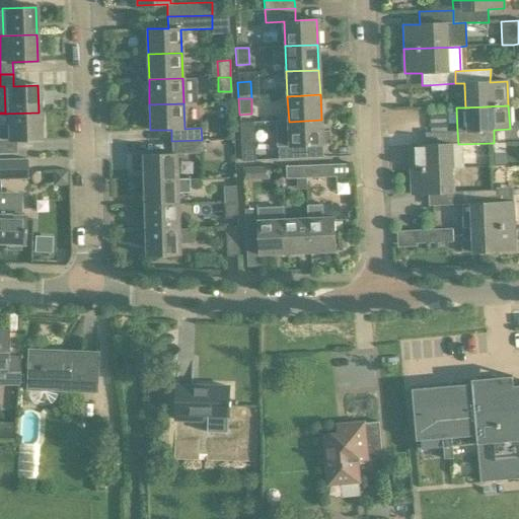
[(40,139),(39,113),(0,114),(0,124),(6,125),(6,139),(0,139),(0,154),(15,154),(15,140),(40,139)]
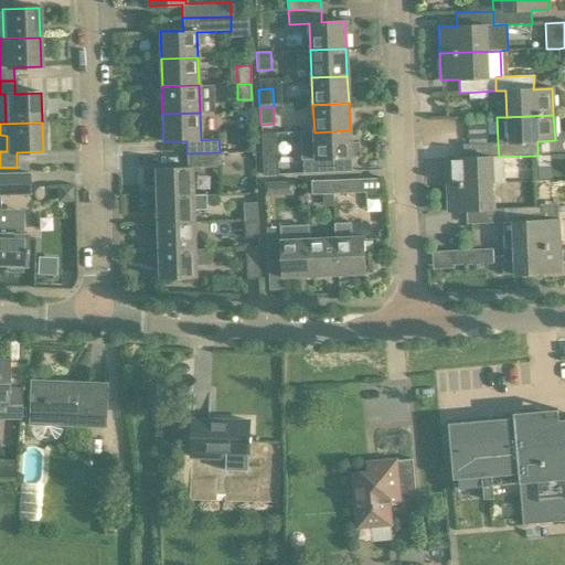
[(350,130),(315,132),(300,132),(302,173),(347,172),(345,158),(358,158),(356,144),(350,144),(350,130)]
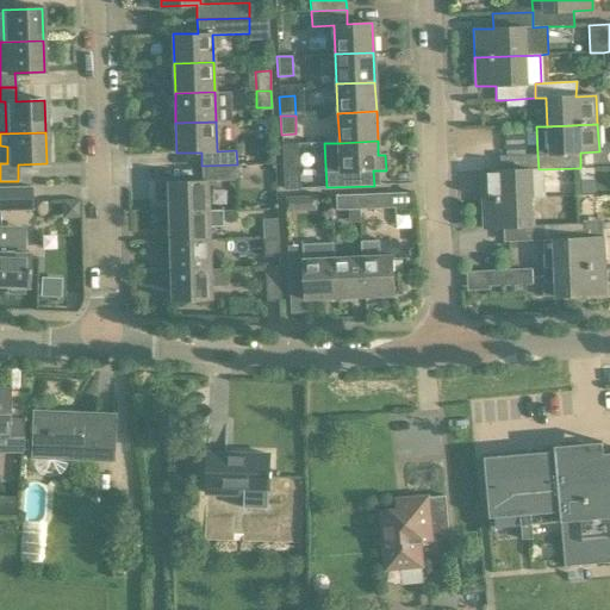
[(481,199),(531,198),(530,170),(539,169),(537,154),(499,156),(499,170),(480,172),(481,199)]
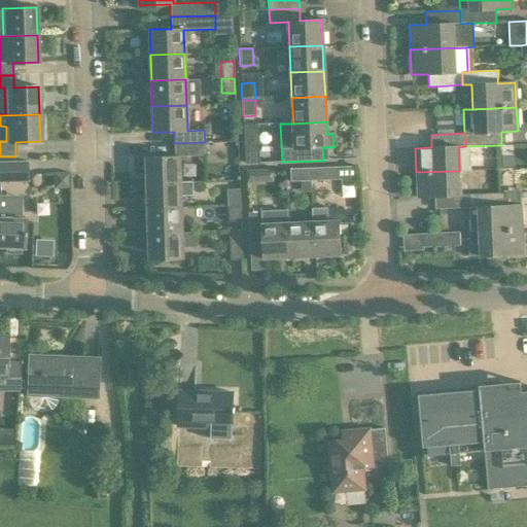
[(145,183),(180,181),(179,156),(205,156),(205,142),(174,143),(174,156),(145,157),(145,183)]
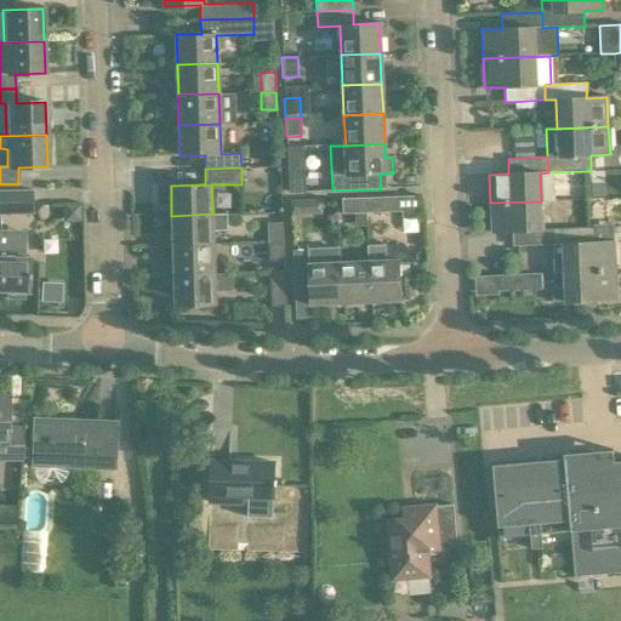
[(306,175),(291,175),(291,192),(306,192),(306,175)]
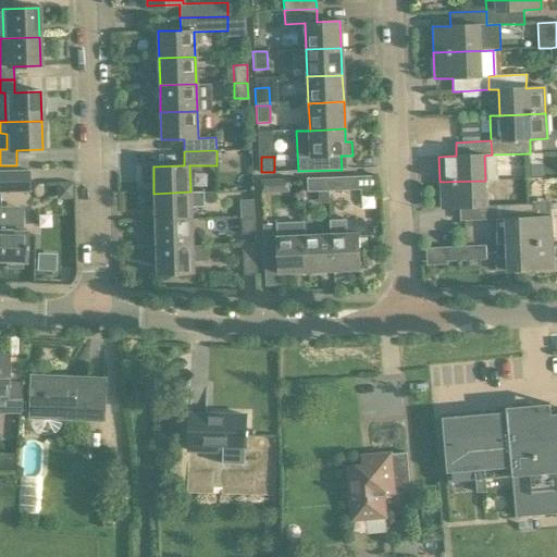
[(0,169),(0,185),(22,185),(21,169),(0,169)]
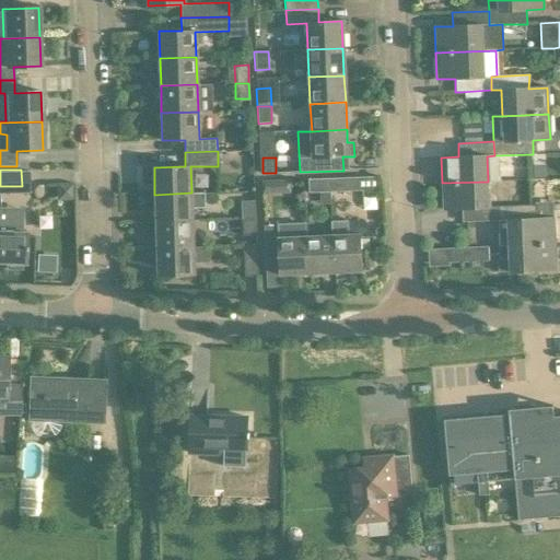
[(357,177),(325,178),(325,193),(358,191),(357,177)]
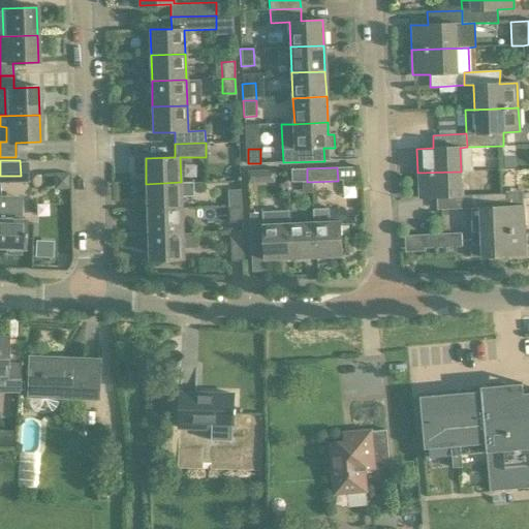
[(307,168),(290,169),(291,183),(307,182),(307,168)]
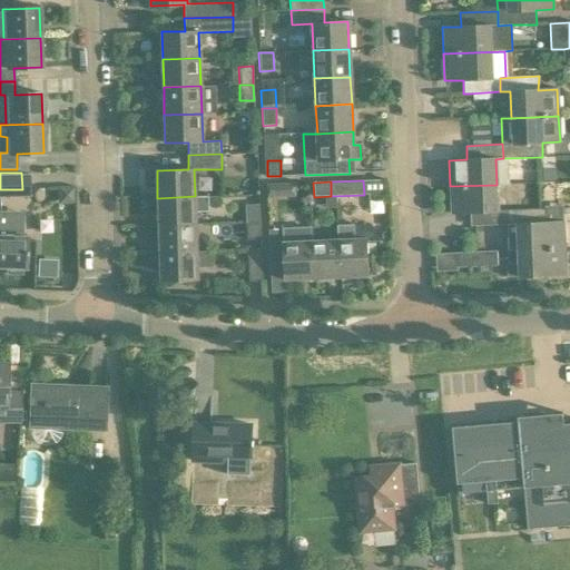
[(268,184),(268,197),(279,197),(284,192),(284,183),(268,184)]
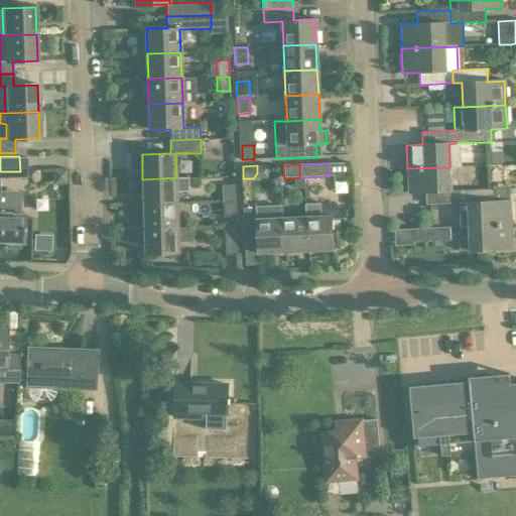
[(425,205),(459,204),(458,190),(450,190),(449,167),(407,168),(408,192),(425,191),(425,205)]
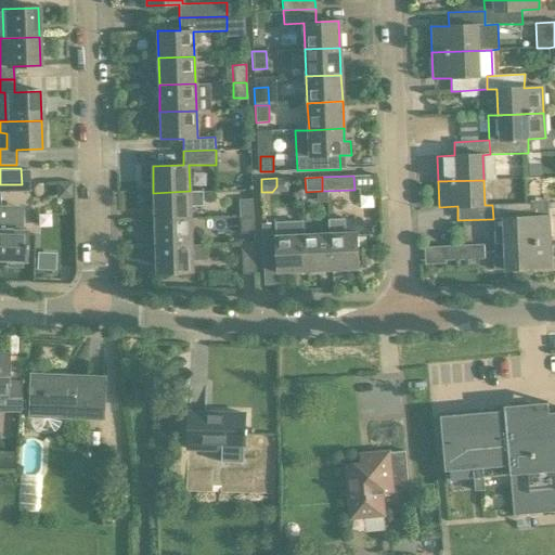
[(190,192),(190,191),(153,193),(154,219),(191,218),(190,205),(203,205),(203,191),(190,192)]
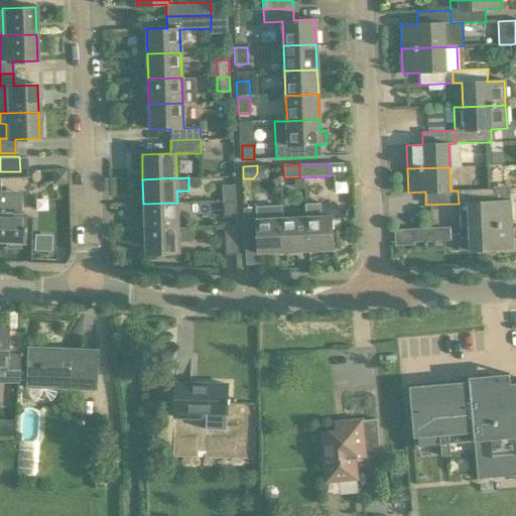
[(223,202),(236,201),(235,184),(222,185),(223,202)]
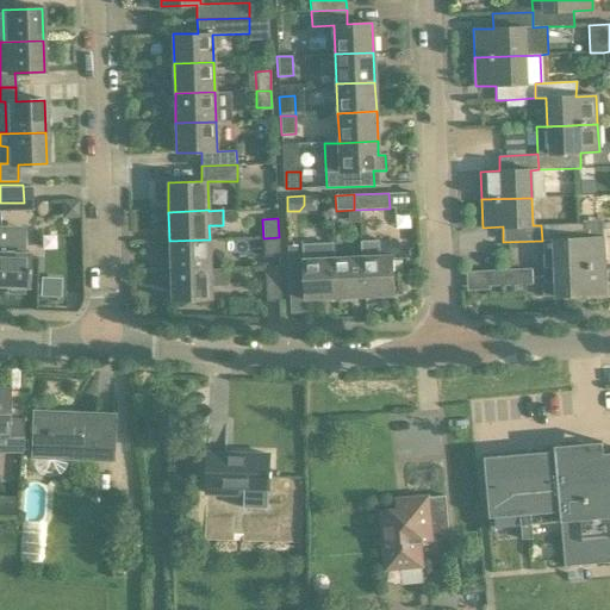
[(541,225),(542,241),(543,241),(545,268),(553,268),(603,266),(602,237),(584,238),(583,223),(541,225)]
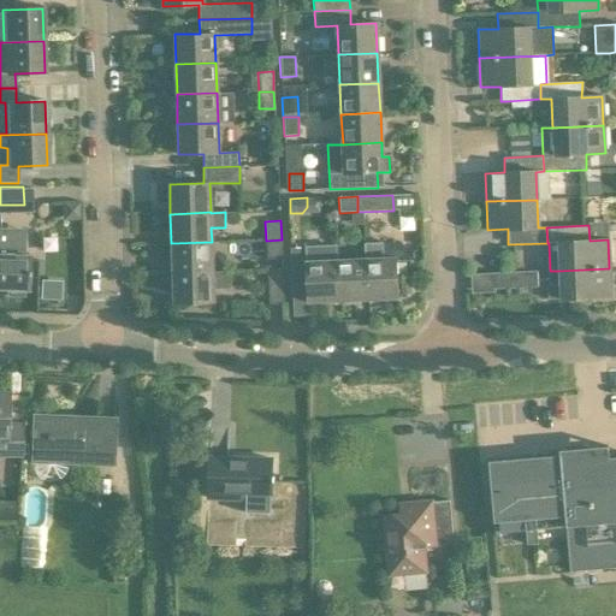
[(10,231),(0,231),(0,289),(7,290),(7,295),(23,295),(23,290),(25,291),(27,256),(23,256),(23,247),(9,246),(10,231)]
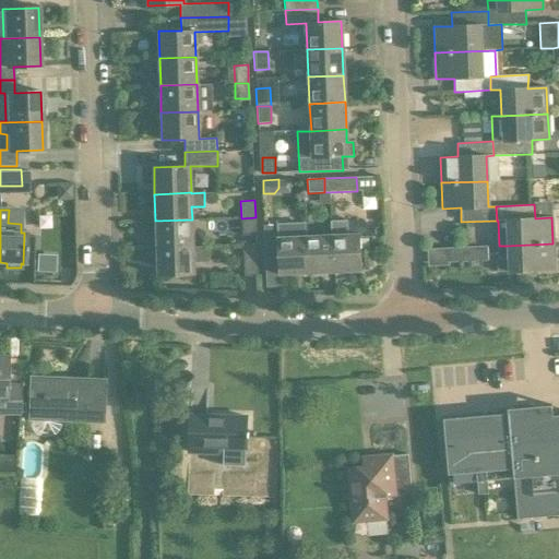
[(256,235),(256,217),(241,218),(241,236),(256,235)]
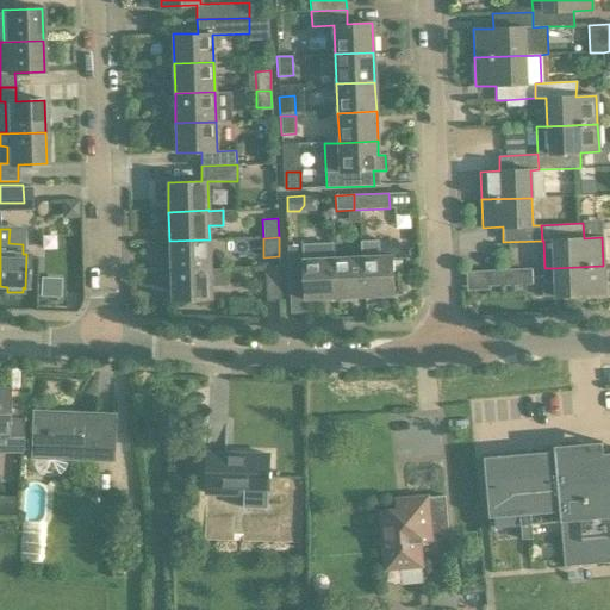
[(170,271),(224,268),(210,268),(210,240),(169,241),(170,271)]
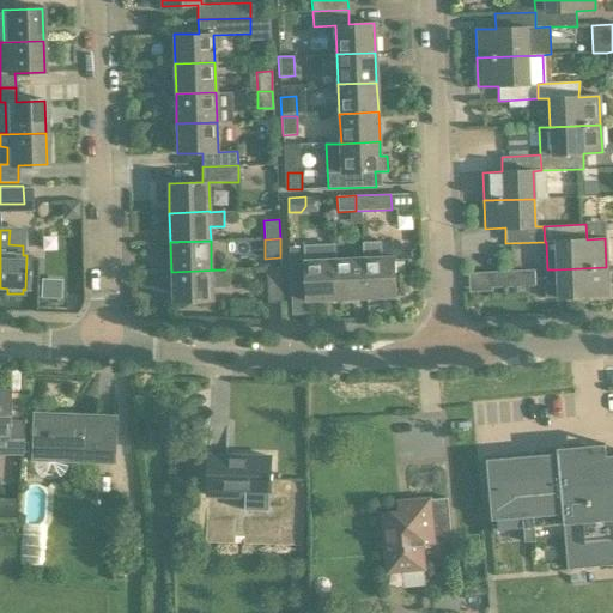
[(364,258),(365,298),(395,297),(394,256),(381,258),(381,241),(363,242),(364,258)]
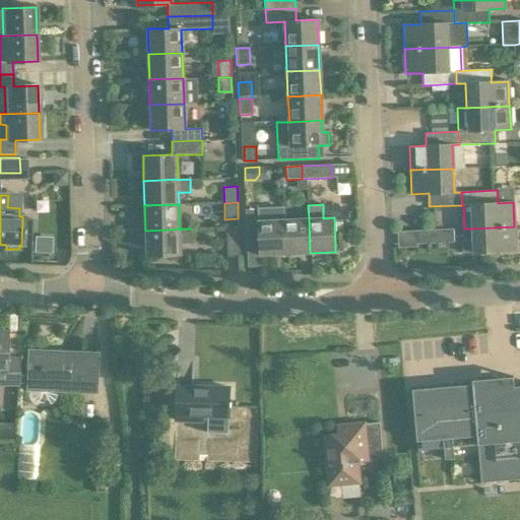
[(284,207),(245,209),(246,240),(258,239),(259,255),(284,254),(283,219),(284,219),(284,207)]
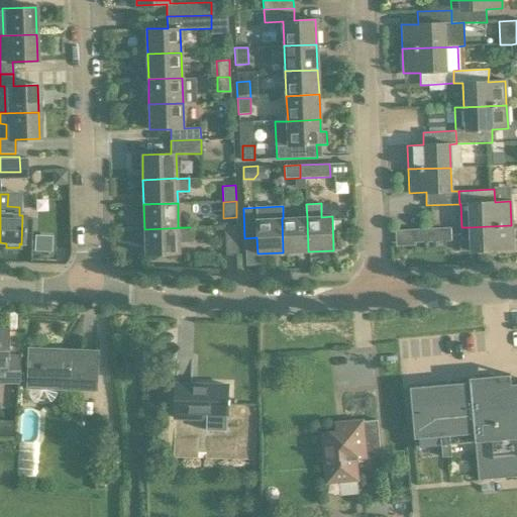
[(282,218),(283,252),(308,251),(307,217),(283,218),(282,218)]
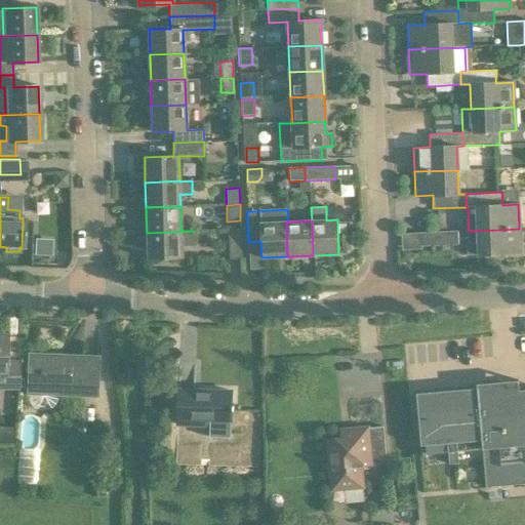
[(242,228),(229,228),(230,258),(243,258),(242,228)]
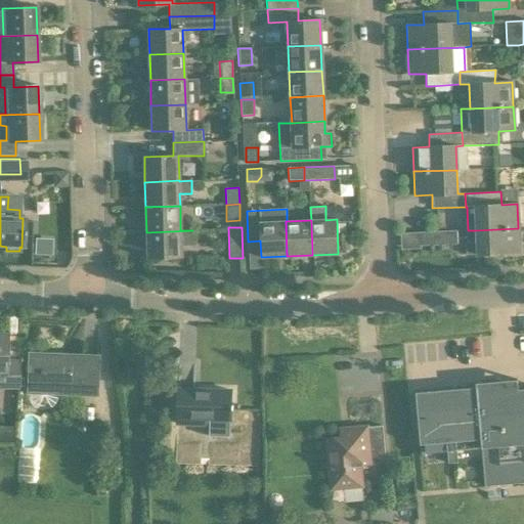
[(518,228),(475,230),(476,242),(467,243),(467,255),(476,255),(520,253),(518,228)]
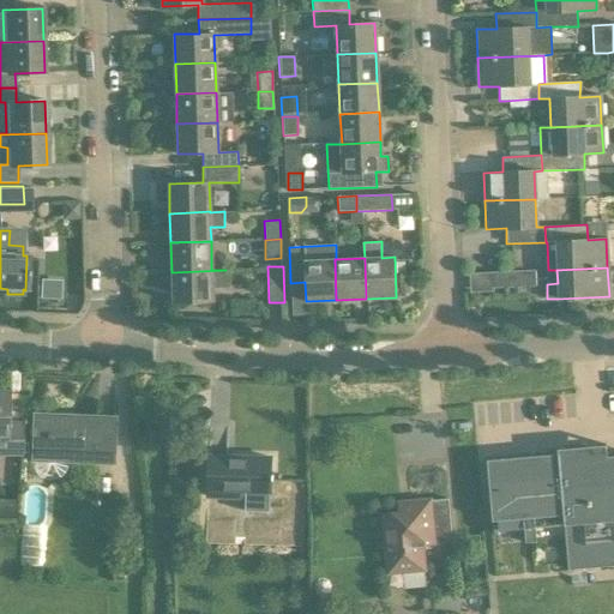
[(229,270),(226,270),(172,272),(173,302),(212,301),(212,289),(230,288),(229,270)]
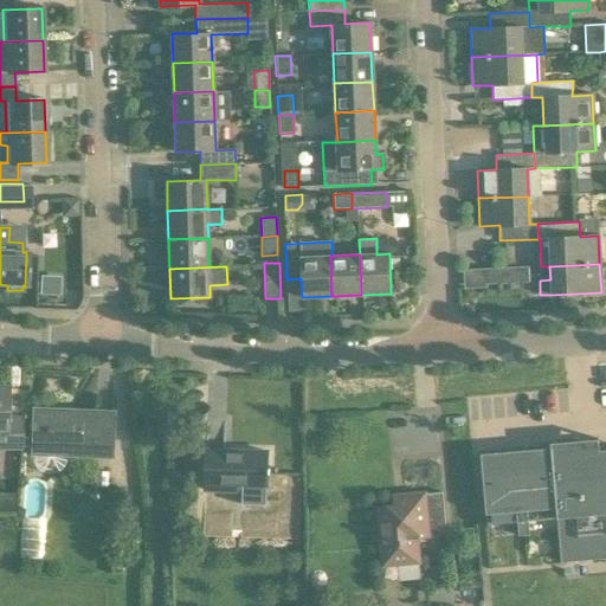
[(485,269),(487,284),(528,283),(528,266),(485,269)]
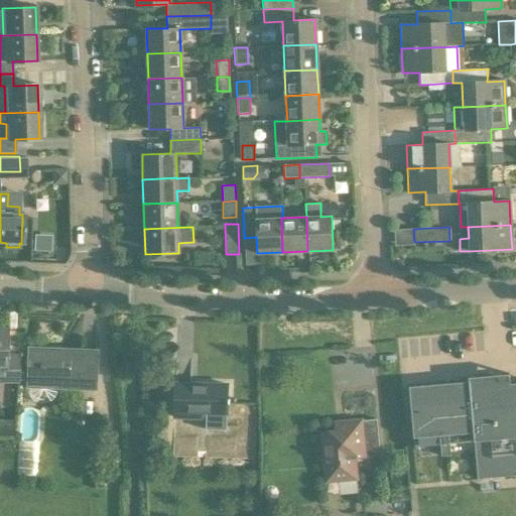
[(51,236),(34,235),(33,251),(50,251),(51,236)]
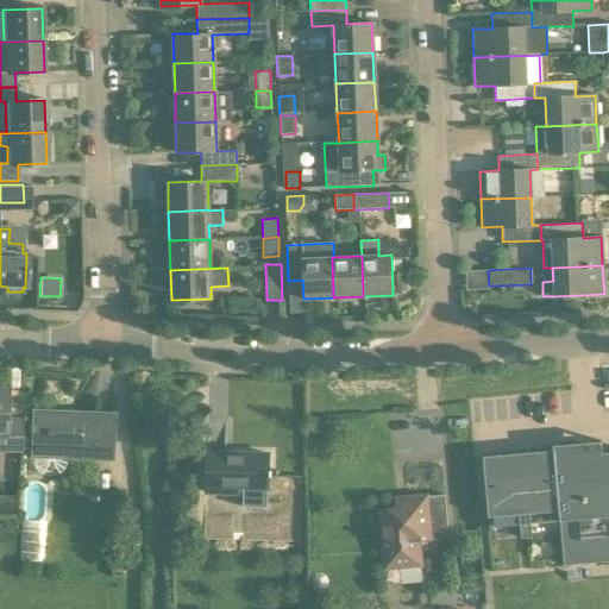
[(5,388),(0,388),(0,452),(20,452),(20,416),(6,416),(5,388)]
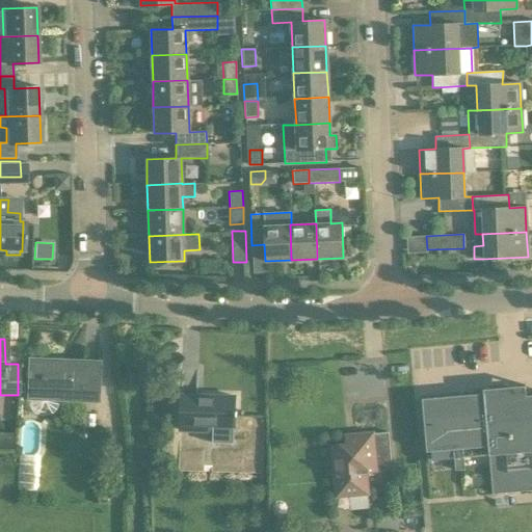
[(98,363),(28,360),(27,399),(28,399),(28,401),(28,404),(29,406),(30,408),(31,410),(33,413),(35,415),(38,416),(42,416),(45,416),(47,416),(51,414),(53,411),(55,409),(56,406),(57,404),(57,400),(96,401),(98,363)]
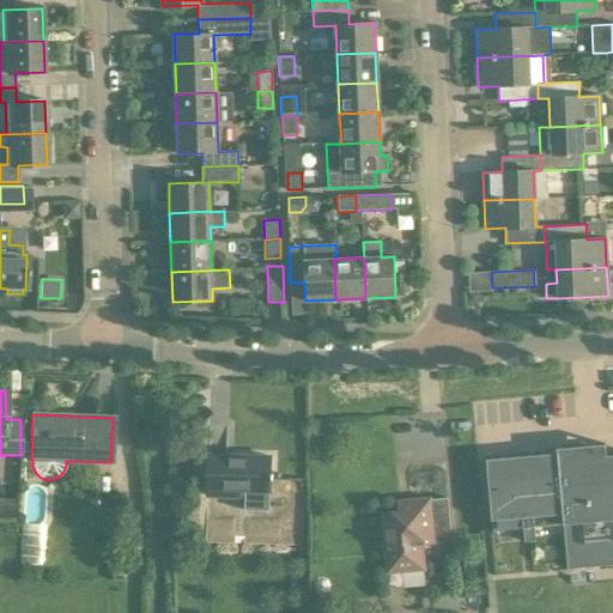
[(586,445),(557,448),(557,453),(564,525),(568,569),(612,565),(612,454),(606,455),(587,457),(586,445)]
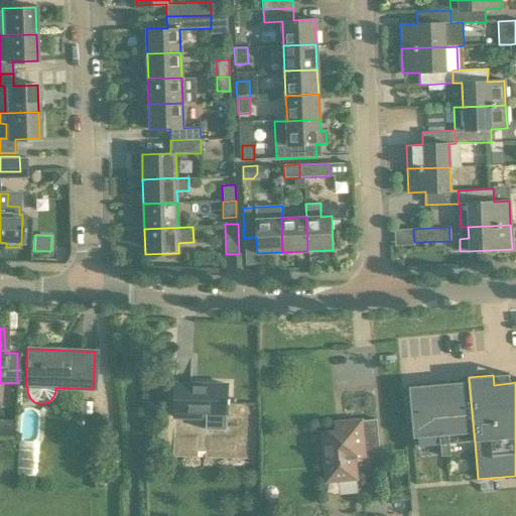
[(435,384),(409,386),(414,446),(440,444),(441,457),(450,456),(449,443),(475,441),(469,381),(467,381),(444,383),(445,387),(435,388),(435,384)]
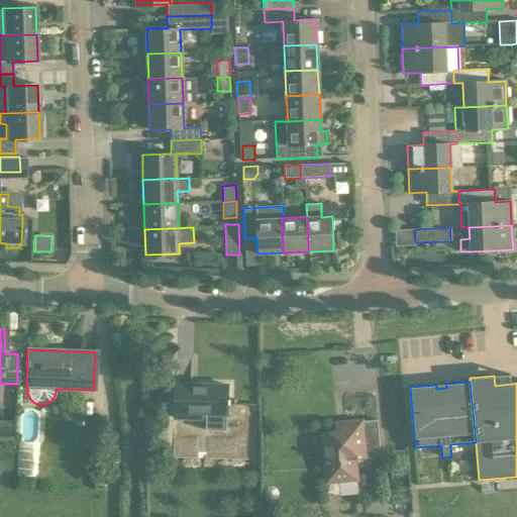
[(226,386),(174,384),(173,419),(205,420),(205,415),(225,415),(226,386)]
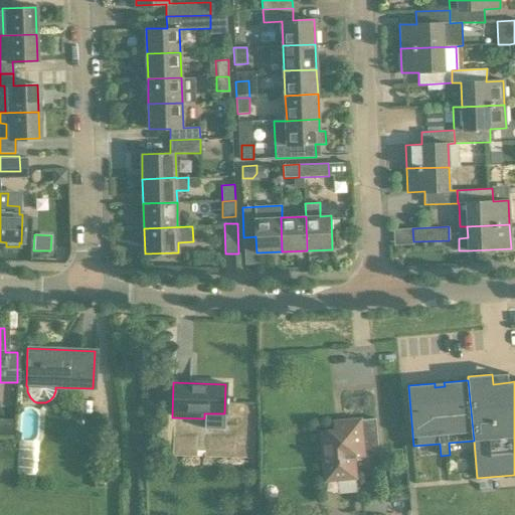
[(77,412),(90,413),(91,400),(78,399),(77,412)]
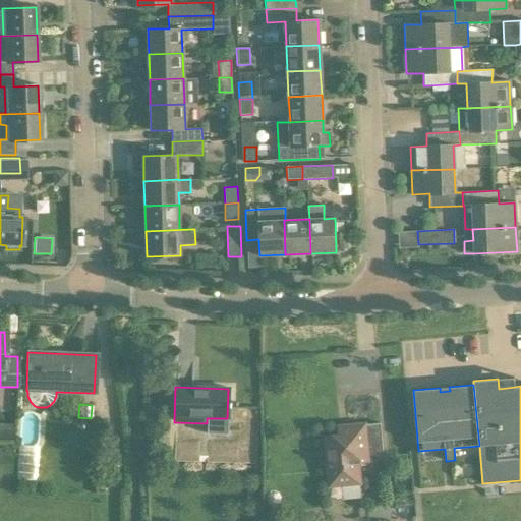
[(266,432),(267,409),(251,408),(250,431),(266,432)]
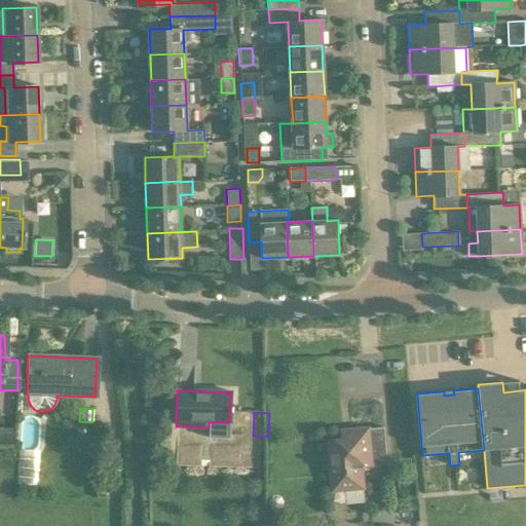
[(362,466),(373,465),(373,466),(386,465),(383,427),(370,428),(370,427),(350,429),(351,438),(327,441),(331,492),(364,489),(362,466)]
